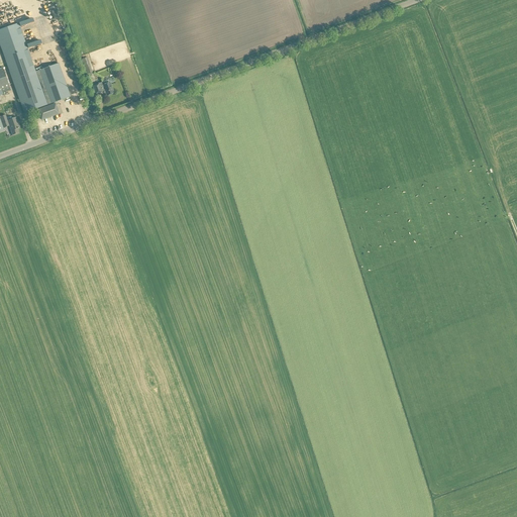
[(23,21),(20,22),(21,26),(35,21),(33,15),(22,18),(23,21)]
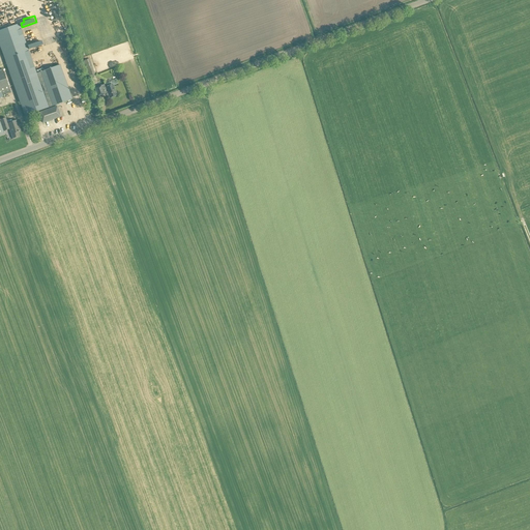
[(36,74),(19,24),(0,30),(0,46),(9,72),(25,116),(38,111),(42,123),(60,116),(56,105),(72,99),(60,65),(36,74)]
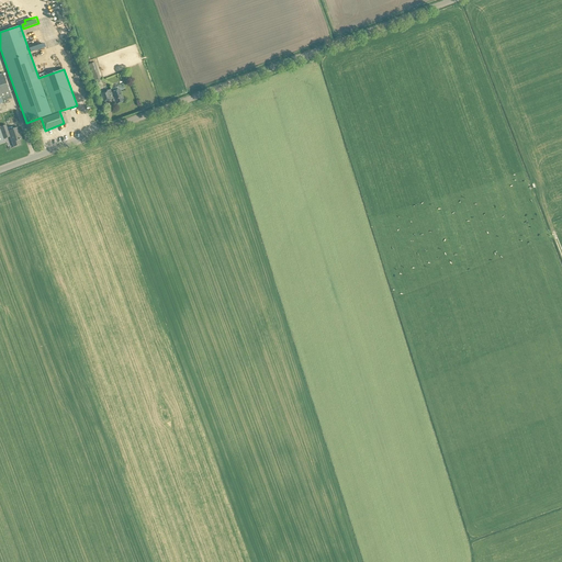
[(94,81),(100,79),(94,63),(88,65),(90,72),(89,74),(91,80),(93,80),(94,81)]
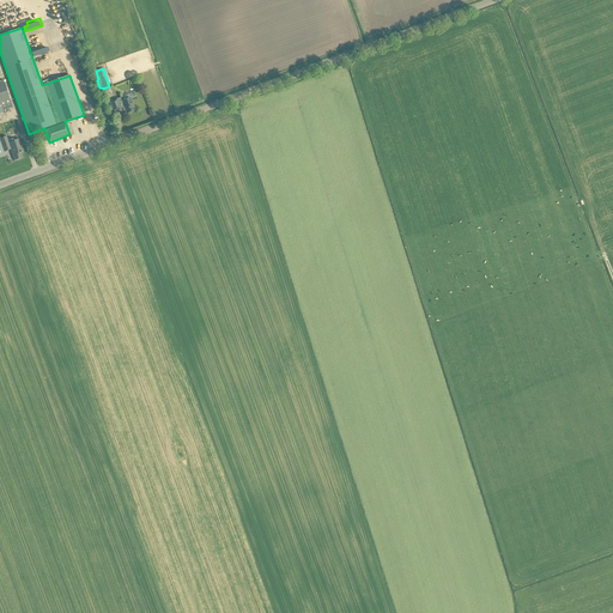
[(2,110),(12,107),(4,80),(0,80),(0,107),(2,107),(2,110)]
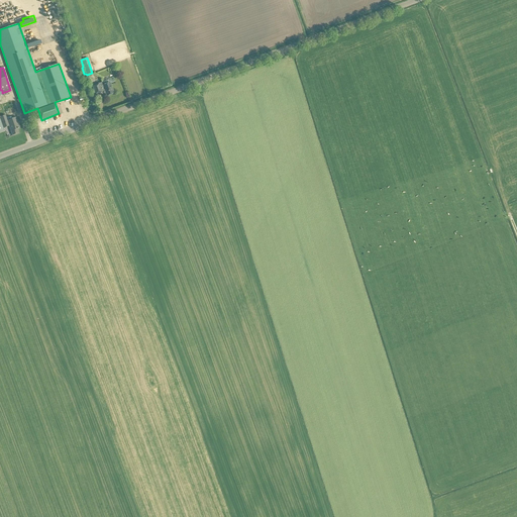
[(114,94),(110,84),(115,82),(113,78),(103,81),(103,82),(92,86),(95,94),(104,90),(107,96),(114,94)]
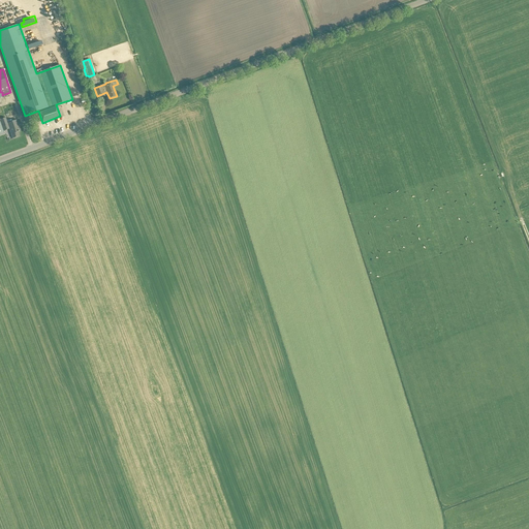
[(0,134),(4,133),(3,131),(9,129),(12,138),(20,136),(19,132),(21,131),(17,120),(7,123),(5,118),(0,119),(0,134)]
